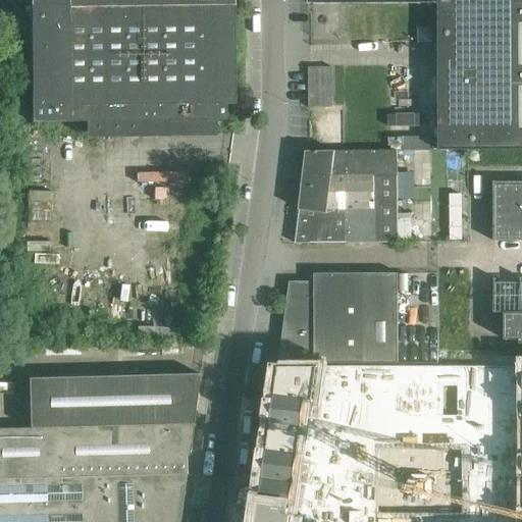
[(30,0),(32,122),(216,120),(226,120),(226,104),(235,104),(232,0),(30,0)]
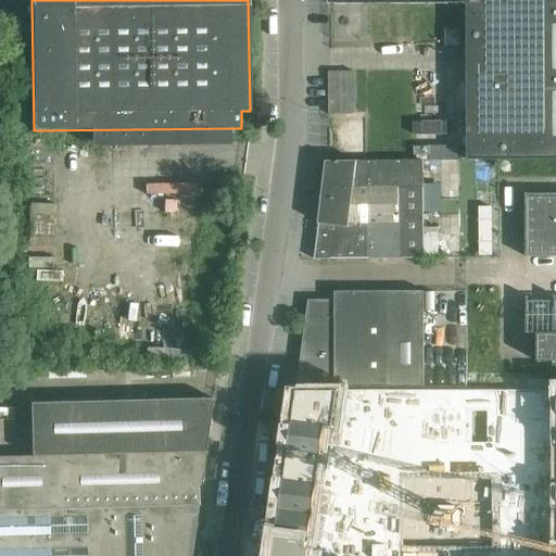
[(555,0),(328,0),(329,3),(467,3),(468,160),(555,159),(555,0)]
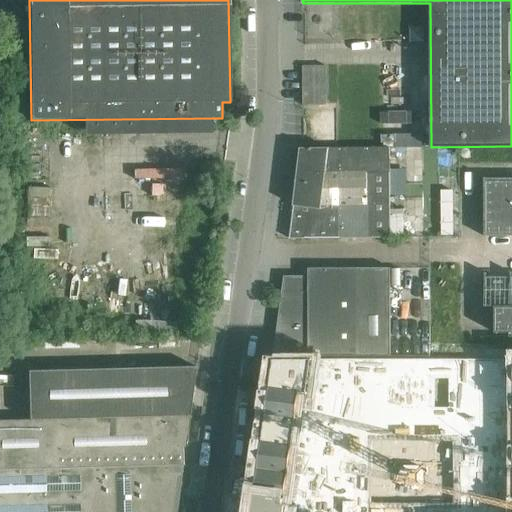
[(302,105),(326,105),(326,66),(303,66),(302,105)]
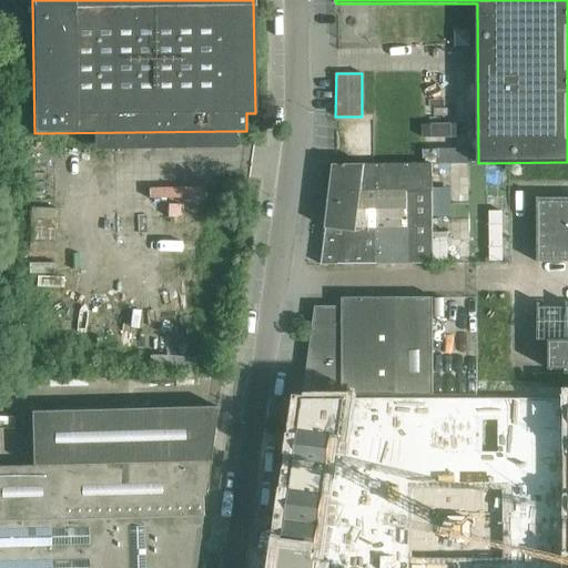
[(334,164),(330,201),(359,205),(407,204),(407,191),(433,191),(433,163),(334,164)]
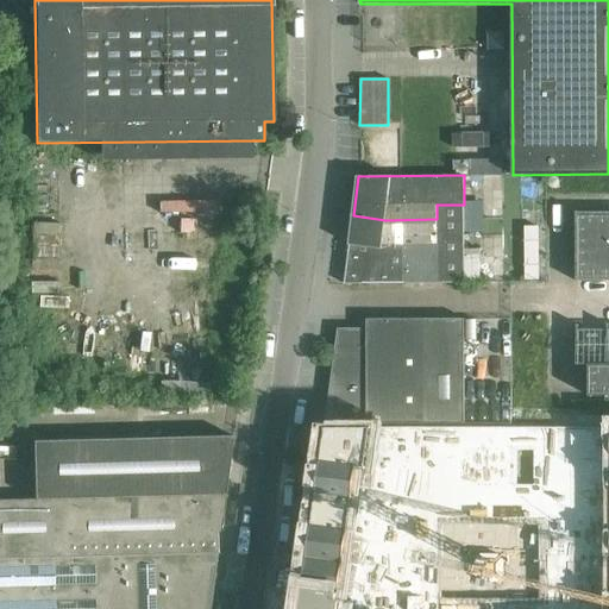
[(390,256),(368,253),(349,251),(344,284),(465,283),(464,205),(437,205),(437,219),(437,242),(391,243),(390,256)]
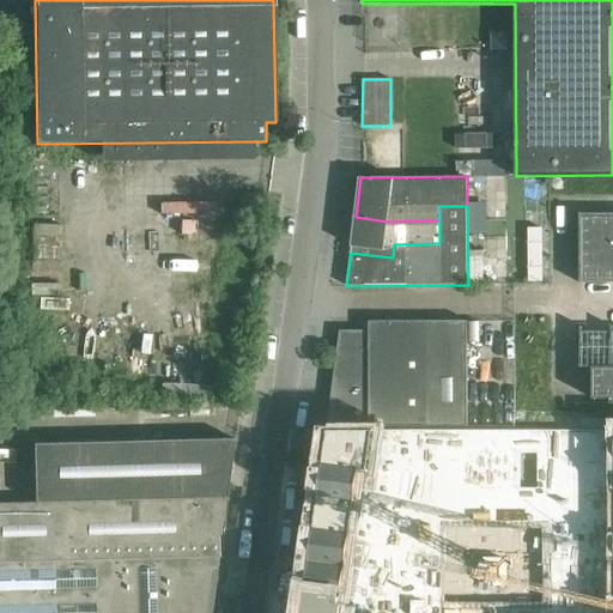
[(581,213),(581,234),(581,284),(583,284),(583,281),(612,280),(612,214),(582,216),(582,213),(581,213)]
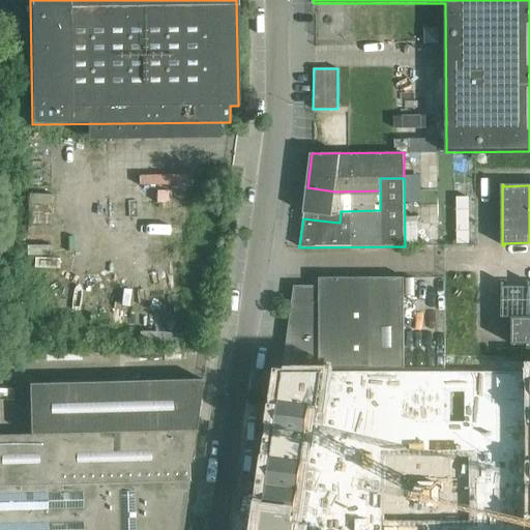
[(320,215),(320,221),(340,223),(341,211),(380,210),(380,190),(335,192),(307,187),(304,213),(320,215)]
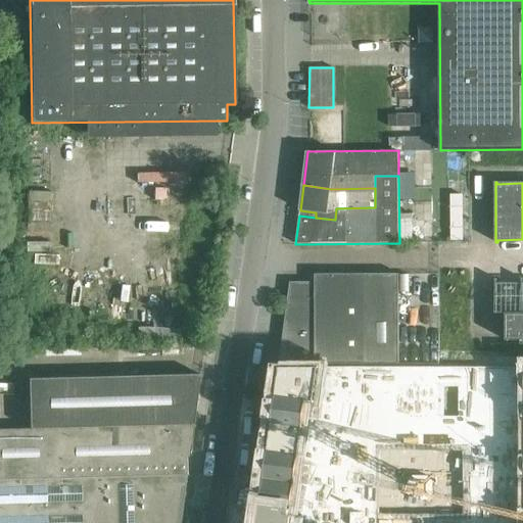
[(31,190),(32,248),(54,248),(53,189),(31,190)]
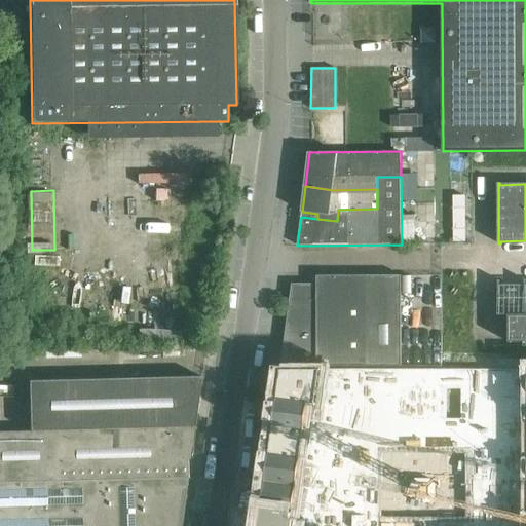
[(283,352),(283,368),(367,367),(367,366),(401,366),(402,275),(316,275),(316,284),(292,284),(283,352)]
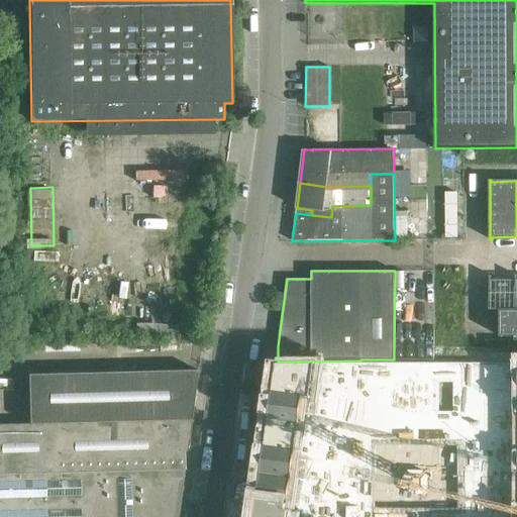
[(500,310),(500,336),(516,335),(516,277),(516,276),(516,278),(492,278),(492,276),(490,276),(490,312),(492,312),(492,310),(500,310)]
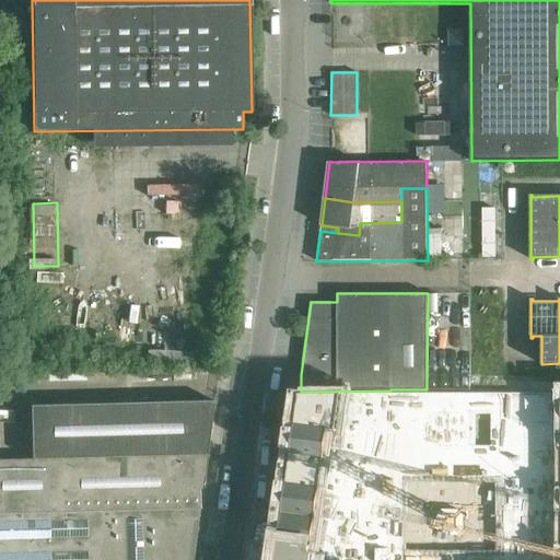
[(559,559),(559,392),(300,392),(278,559),(559,559)]
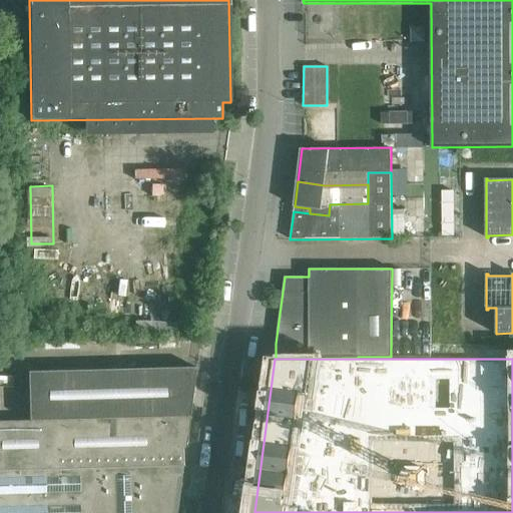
[(0,512),(176,512),(183,466),(182,449),(185,449),(187,437),(187,436),(190,417),(189,417),(196,367),(28,372),(29,421),(0,421),(0,512)]
